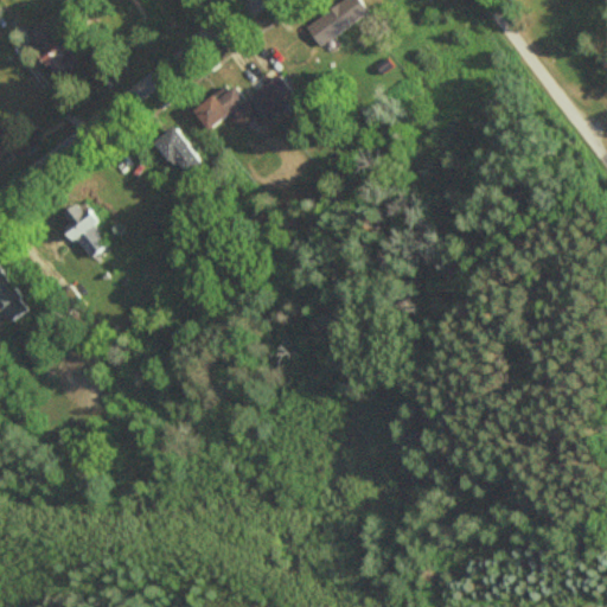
[(343,0),(307,25),(321,45),(370,13),(360,0),(343,0)]
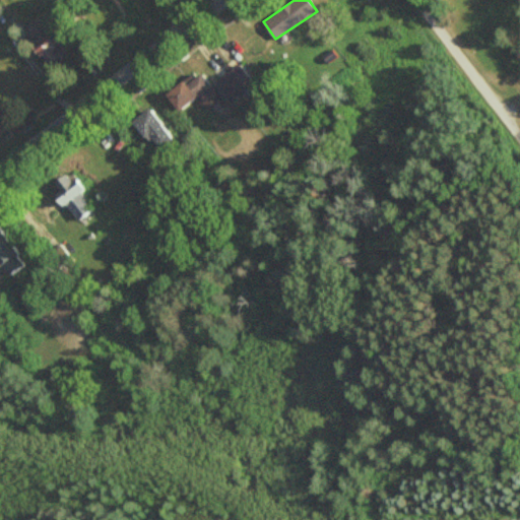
[(24,41),(51,64),(67,47),(41,22),(24,41)]
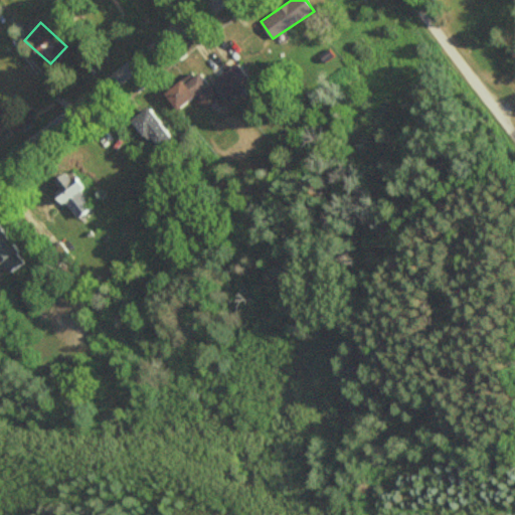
[(213,81),(228,101),(251,82),(236,63),(213,81)]
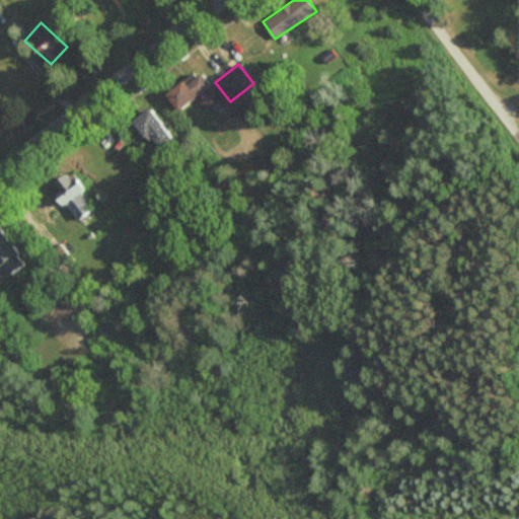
[(198,96),(203,103),(217,91),(198,69),(165,95),(178,112),(198,96)]
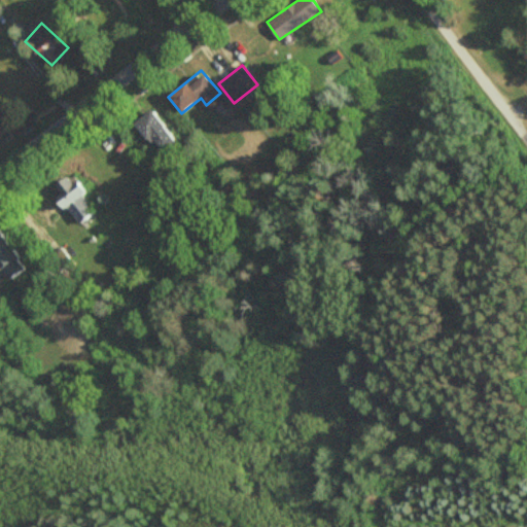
[(132,127),(160,154),(176,138),(148,110),(132,127)]
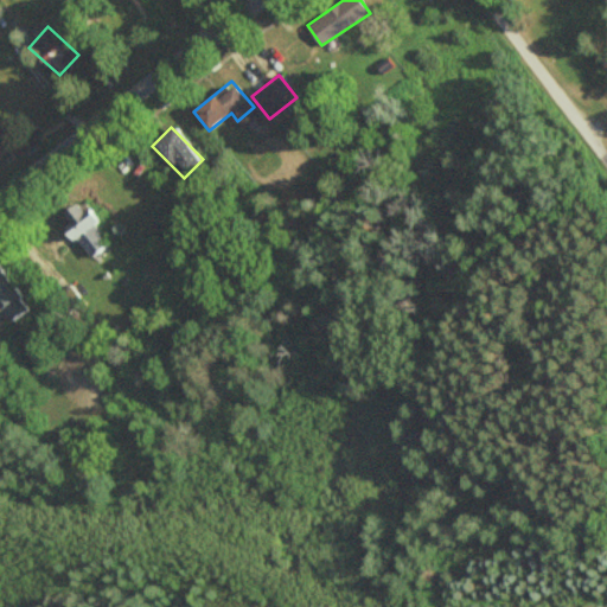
[(80,237),(91,257),(114,243),(91,209),(85,213),(78,203),(64,211),(72,224),(63,230),(71,242),(80,237)]
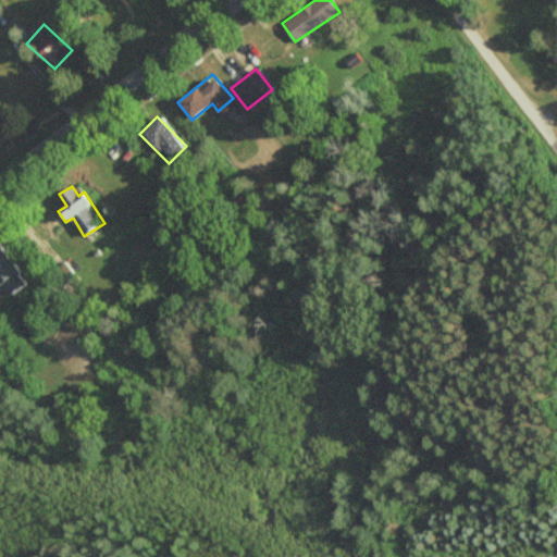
[(0,282),(17,272),(0,238),(0,282)]
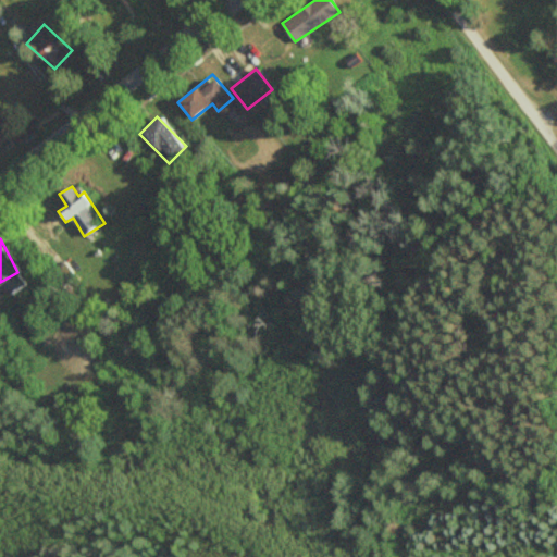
[(77,273),(66,261),(52,273),(64,286),(77,273)]
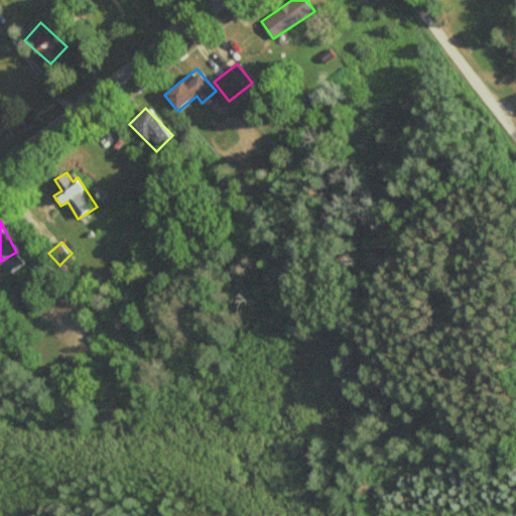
All buildings are outlined.
